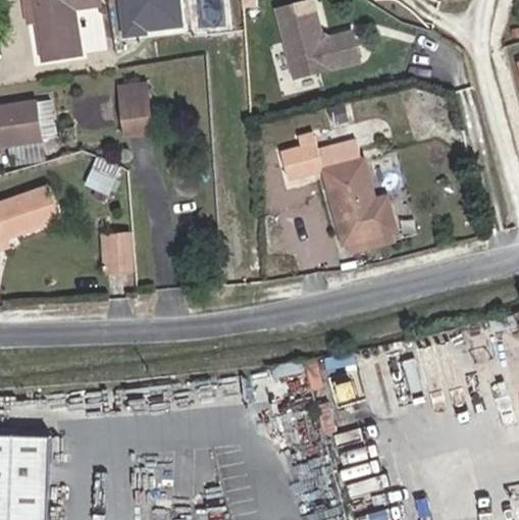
[(84,55),(76,10),(102,6),(100,0),(35,0),(45,61),(84,55)]
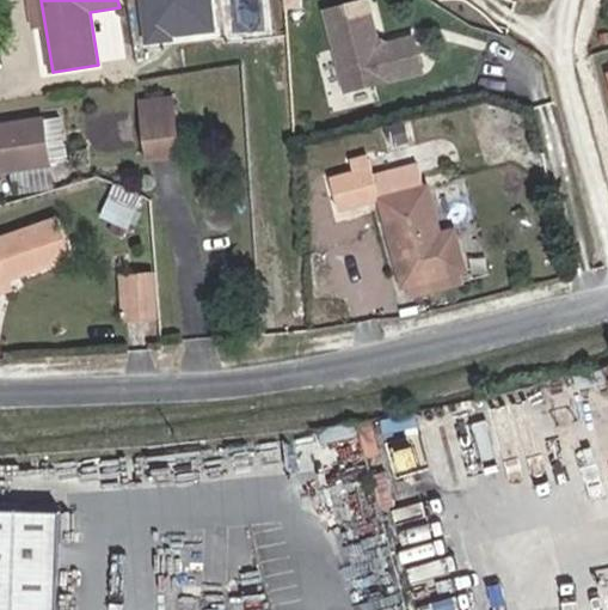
[(134,0),(137,41),(208,36),(206,0),(134,0)]
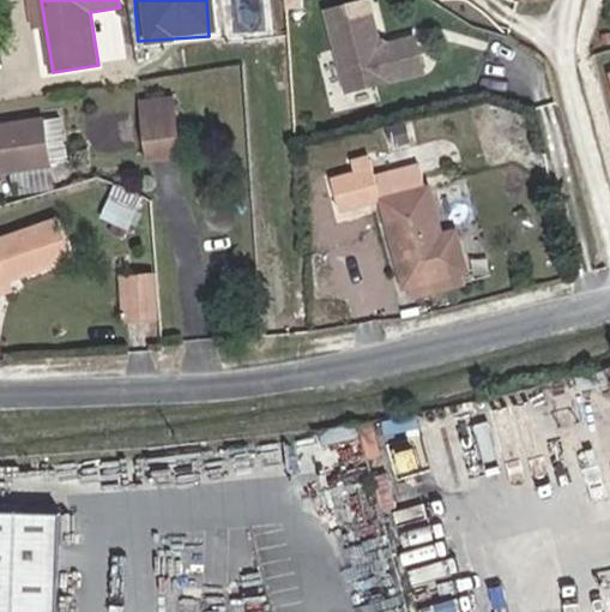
[(369,0),(361,0),(330,7),(348,88),(423,70),(415,34),(386,41),(379,39),(369,0)]
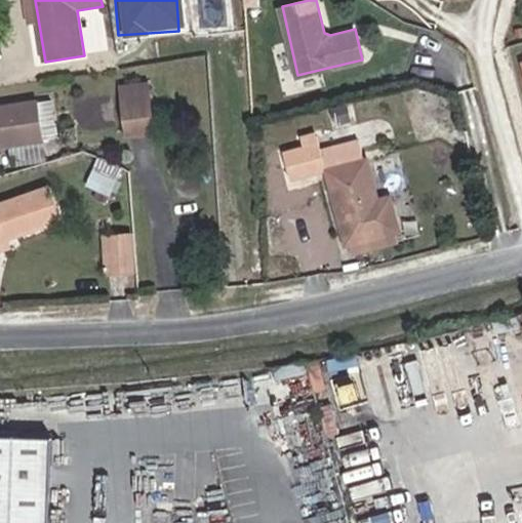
[(152,137),(150,95),(121,96),(123,139),(152,137)]
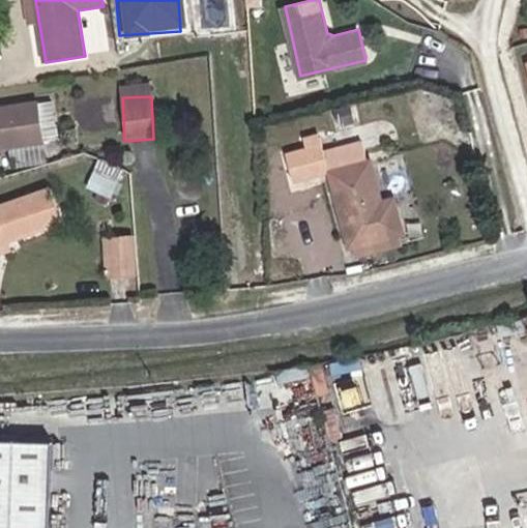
[(0,149),(46,146),(42,110),(0,112),(0,149)]
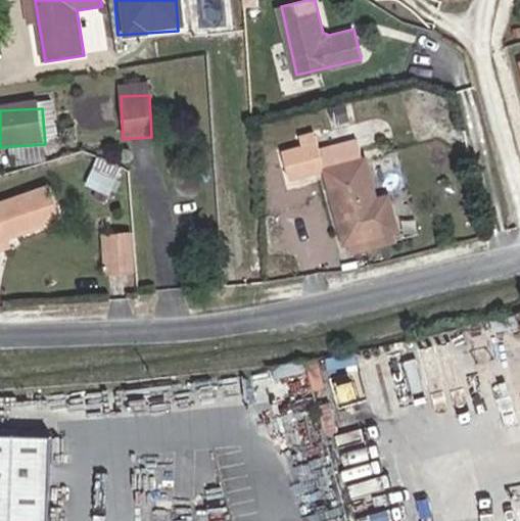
[(345,250),(348,249),(356,247),(358,255),(397,244),(395,236),(398,236),(389,202),(377,205),(366,164),(363,166),(358,146),(320,156),(316,142),(299,146),(302,154),(282,160),(289,186),(325,176),(345,250)]
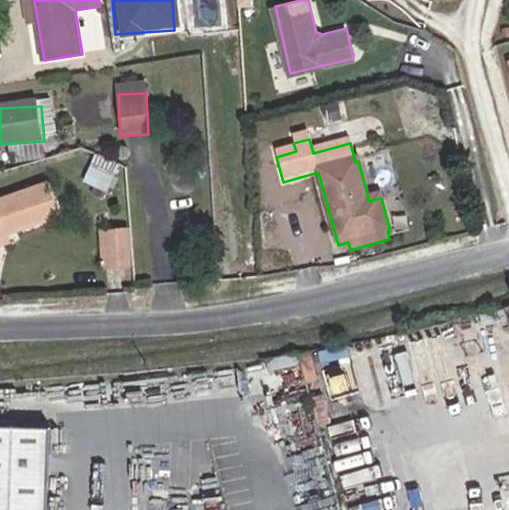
[(115,166),(95,157),(84,182),(104,192),(115,166)]
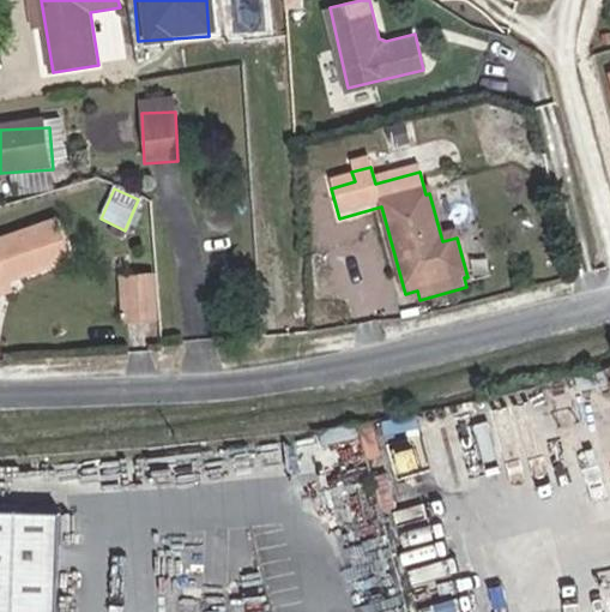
[(0,286),(10,282),(68,263),(55,223),(0,243),(0,286)]
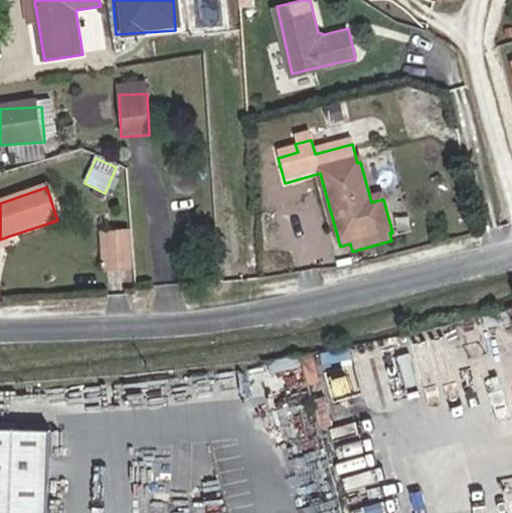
[(0,252),(13,248),(8,236),(0,239),(0,252)]
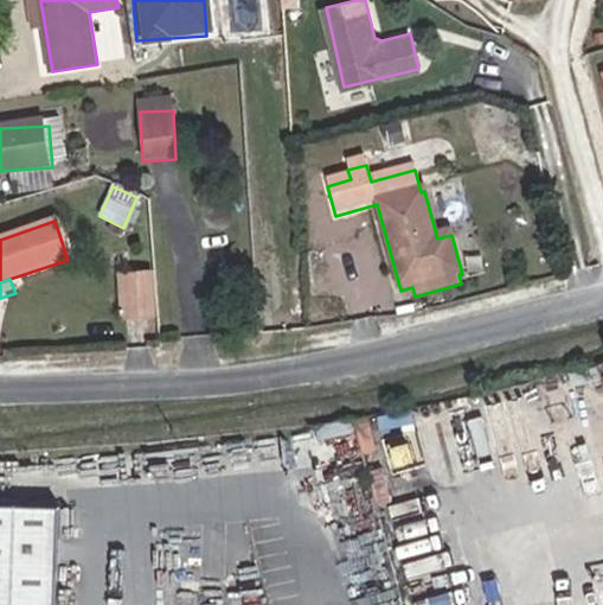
[(151,318),(148,281),(124,281),(127,320),(151,318)]
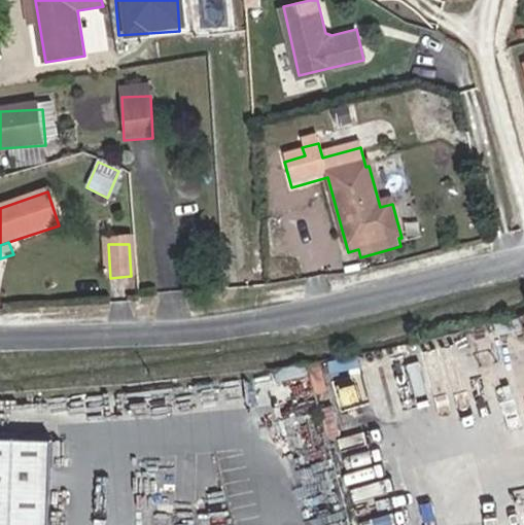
[(360,257),(358,249),(351,251),(353,259),(360,257)]
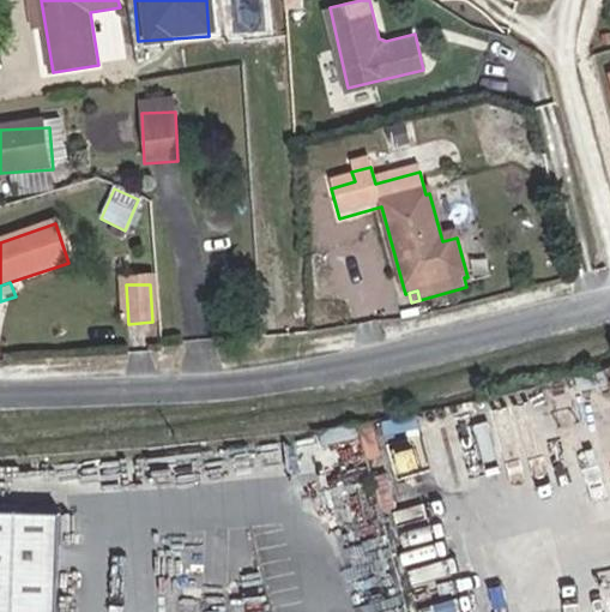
[(50,611),(53,513),(0,510),(0,611),(50,611)]
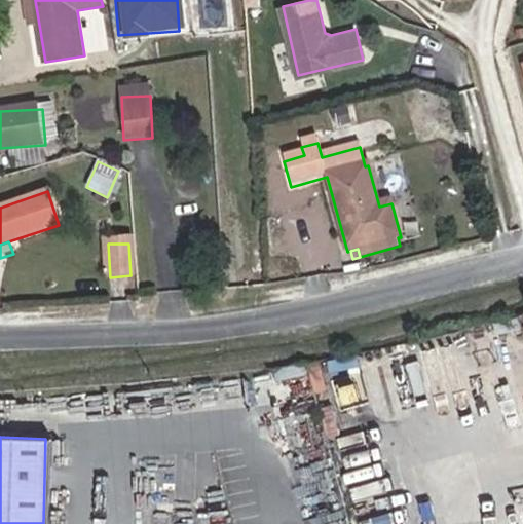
All buildings are outlined.
